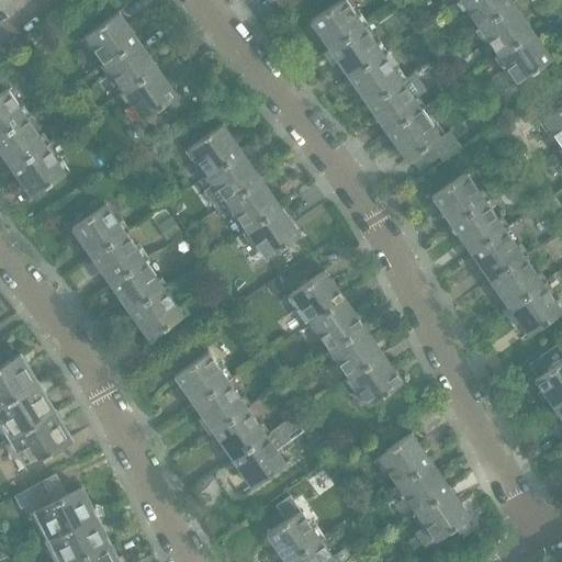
[(363,26),(345,0),(340,0),(310,22),(329,49),(363,26)]
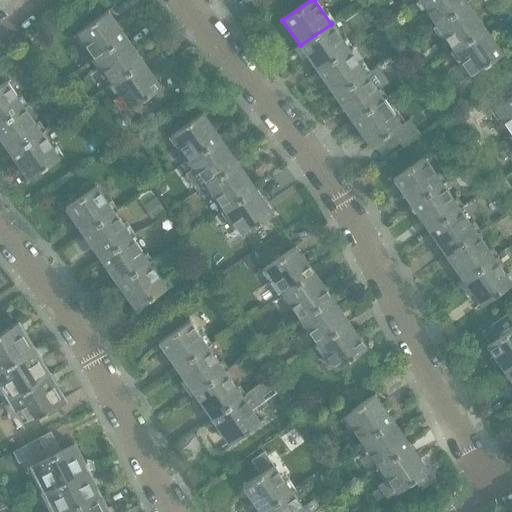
[(469,5),(464,0),(421,0),(419,1),(437,27),(469,5)]
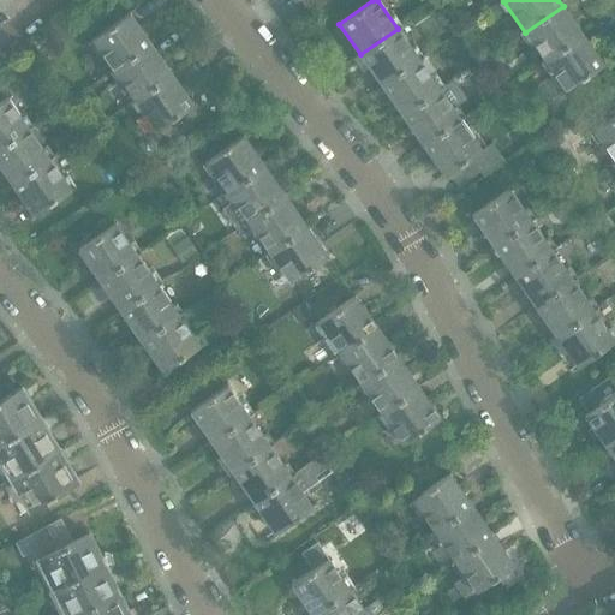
[(584,37),(563,6),(525,33),(547,63),(584,37)]
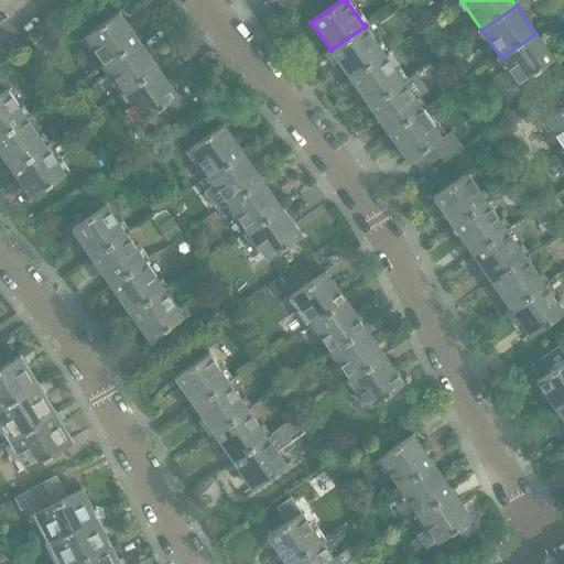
[(138,40),(119,12),(84,35),(104,64),(138,40)]
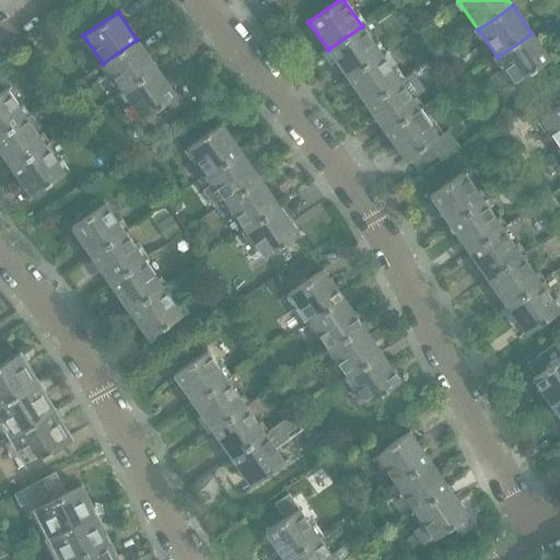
[(382,54),(362,26),(328,49),(347,78),(382,54)]
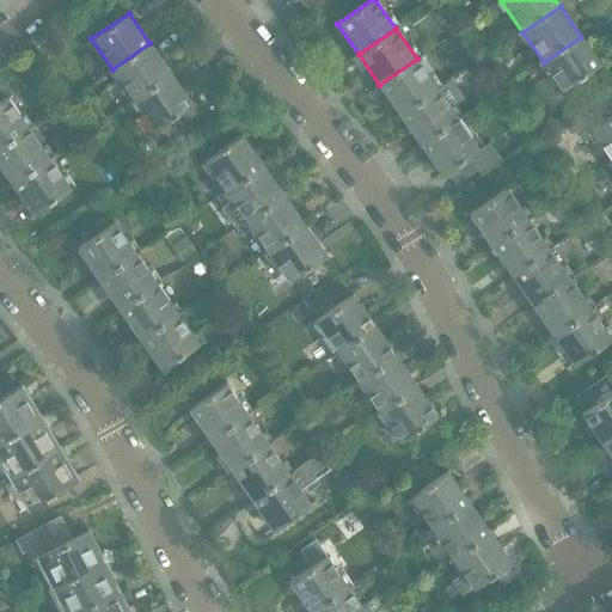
[(600,65),(581,37),(544,62),(563,90),(600,65)]
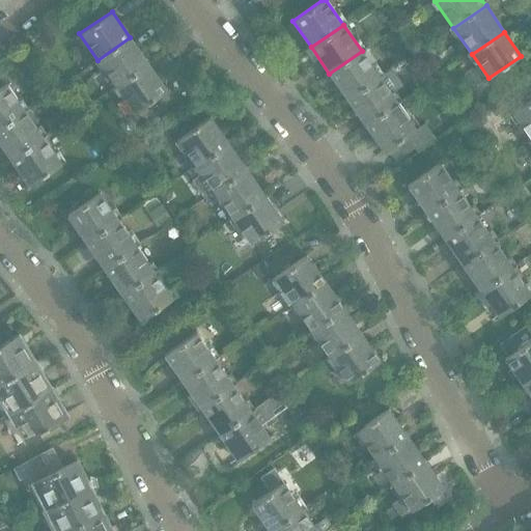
[(147,62),(130,37),(98,60),(115,86),(147,62)]
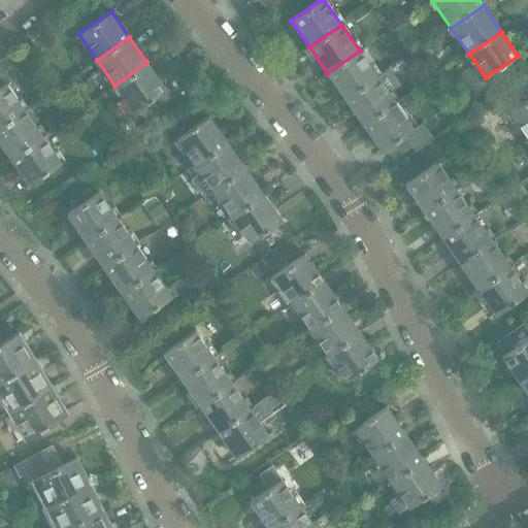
[(377,77),(360,51),(327,73),(345,99),(377,77)]
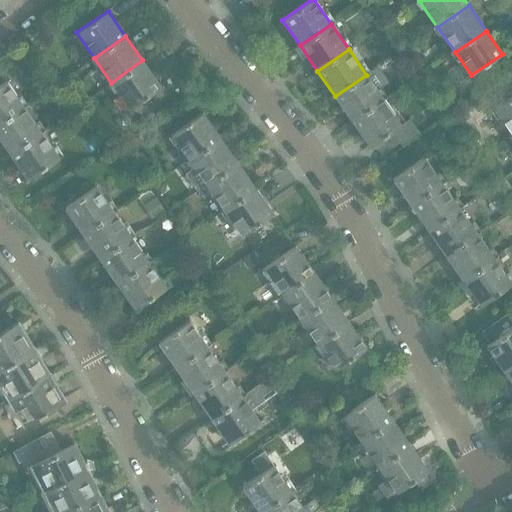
[(161,87),(142,60),(111,83),(129,109),(161,87)]
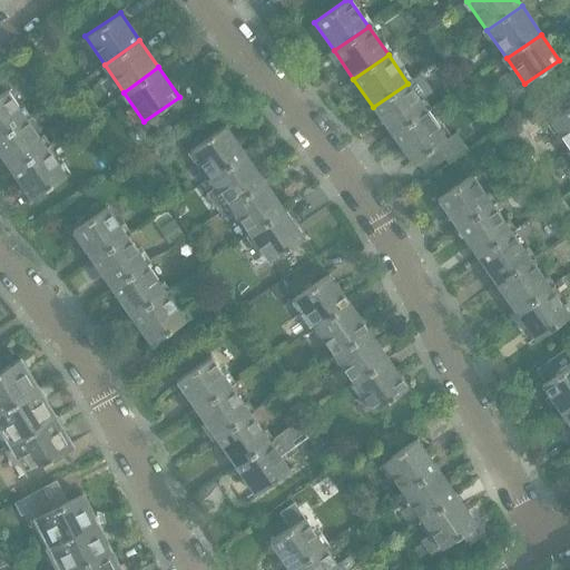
[(426,111),(408,84),(373,107),(392,135),(426,111)]
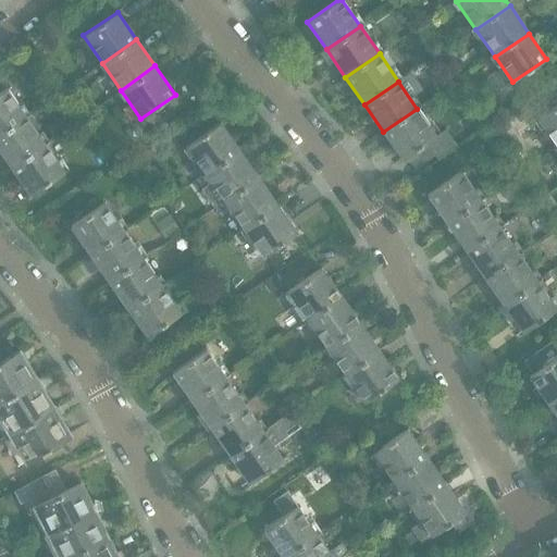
[(0,134),(26,116),(7,88),(0,93),(0,134)]
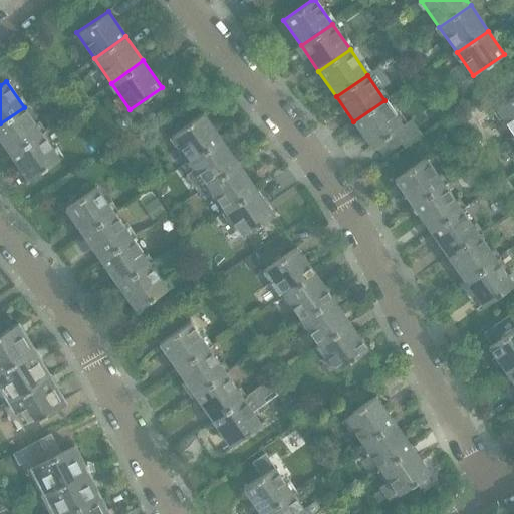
[(513,95),(496,108),(513,135),(513,95)]
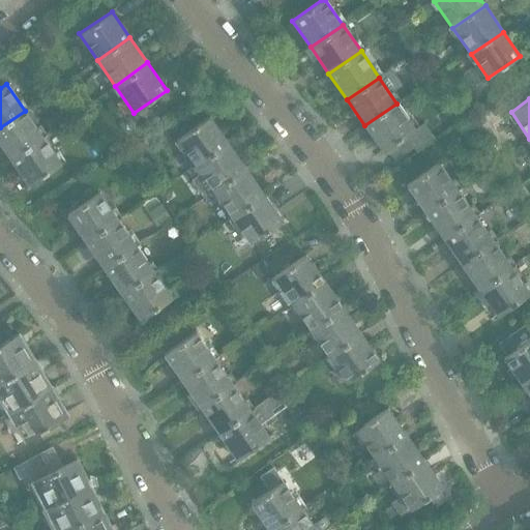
[(415,129),(396,104),(364,125),(383,151),(415,129)]
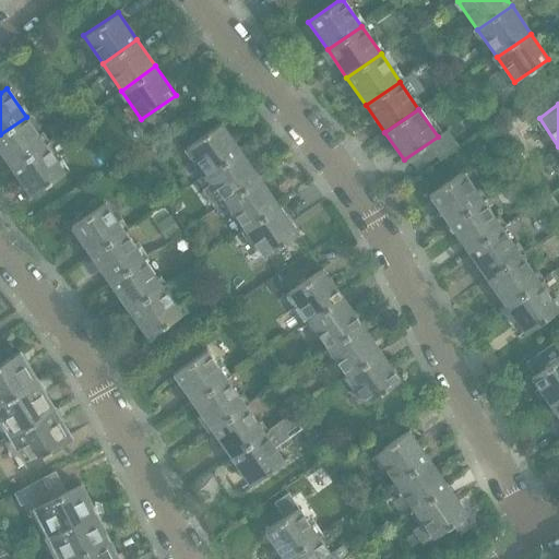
[(45,144),(26,117),(0,134),(0,152),(11,168),(45,144)]
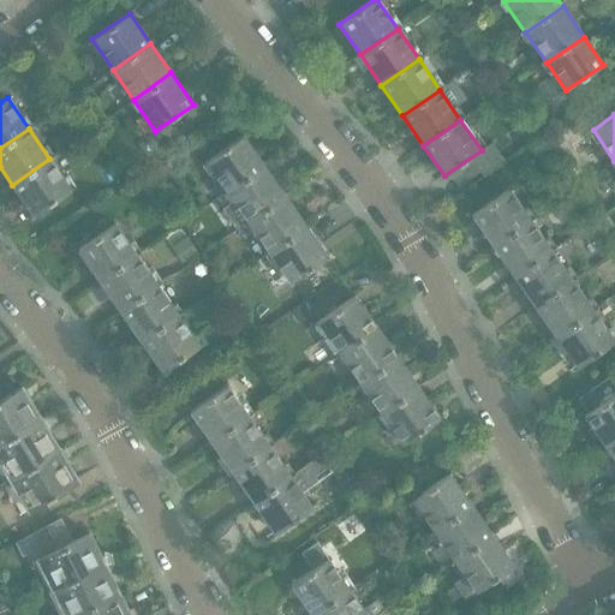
[(264,166),(243,135),(206,161),(227,191),(264,166)]
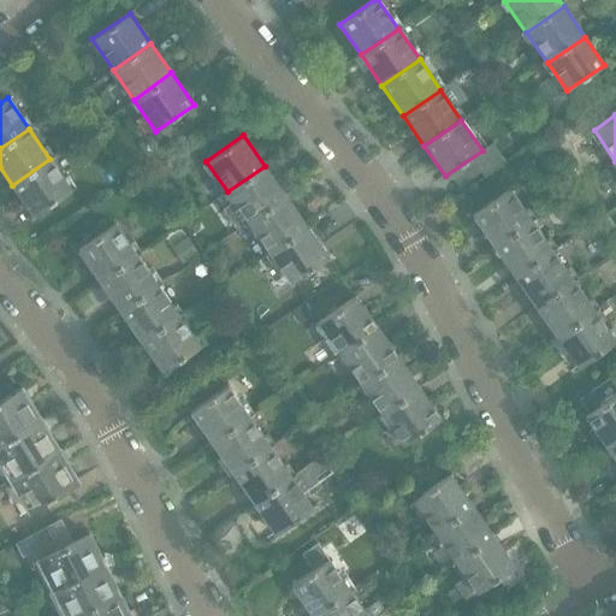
[(71,190),(49,159),(12,185),(34,215),(71,190)]
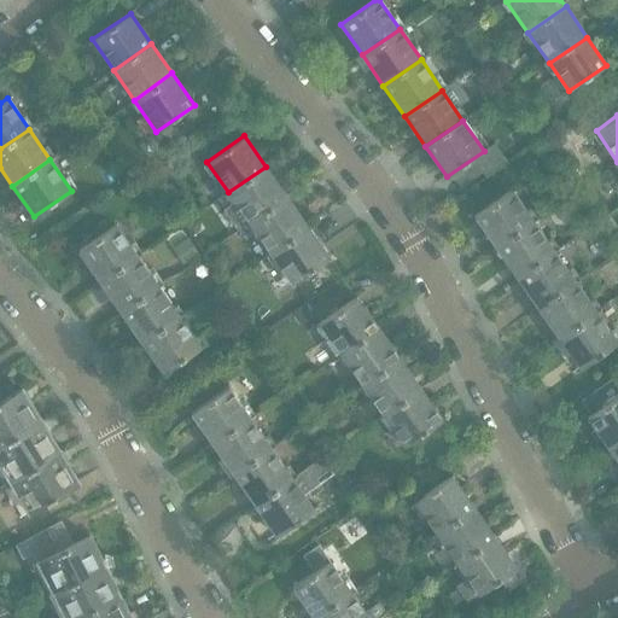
[(139,163),(124,173),(129,180),(144,170),(139,163)]
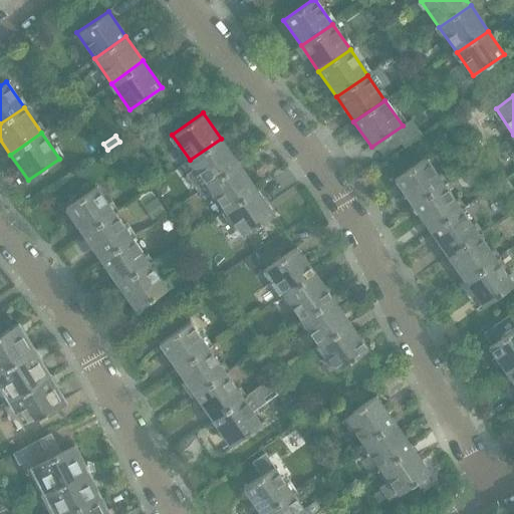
[(238,164),(221,139),(190,160),(207,185),(238,164)]
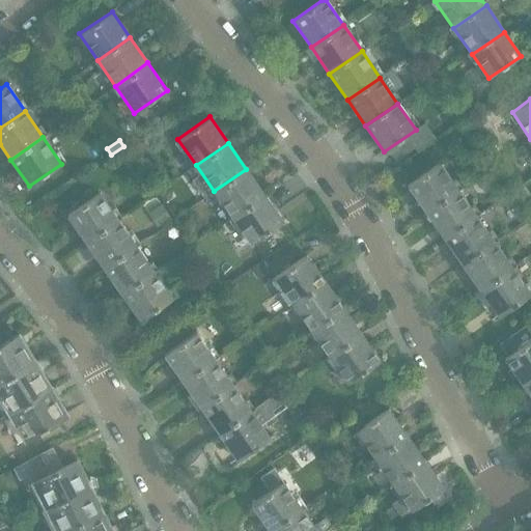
[(457,190),(440,163),(407,186),(425,212),(457,190)]
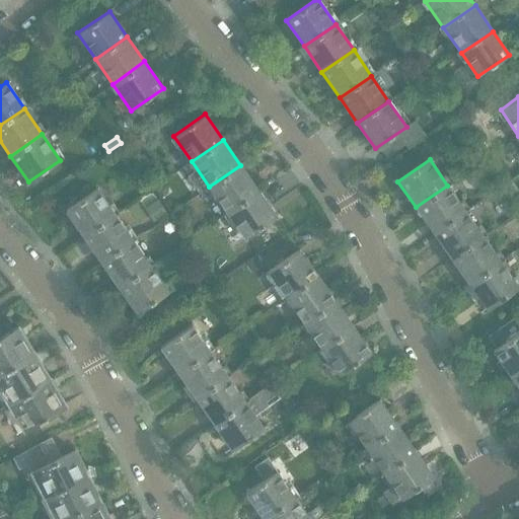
[(258,191),(240,165),(209,187),(227,212),(258,191)]
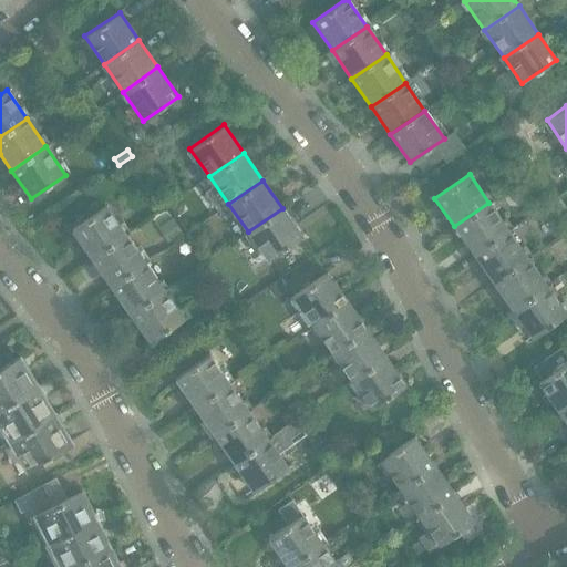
[(179,198),(168,206),(176,216),(186,208),(179,198)]
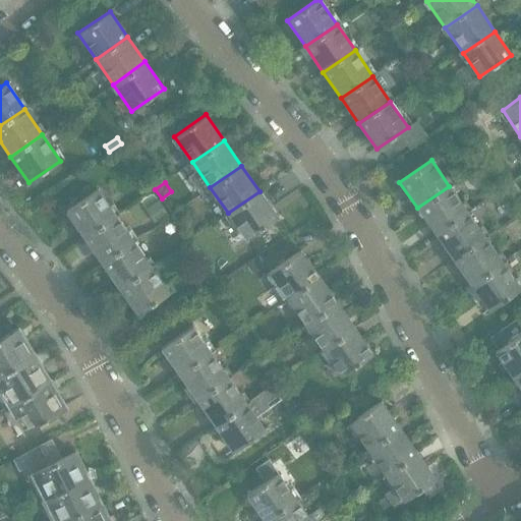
[(467,213),(449,186),(417,208),(436,233),(467,213)]
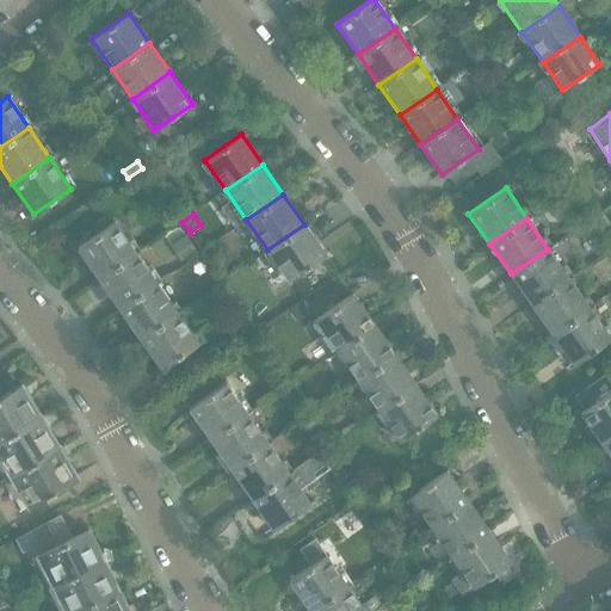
[(136,253),(115,222),(78,248),(99,279),(136,253)]
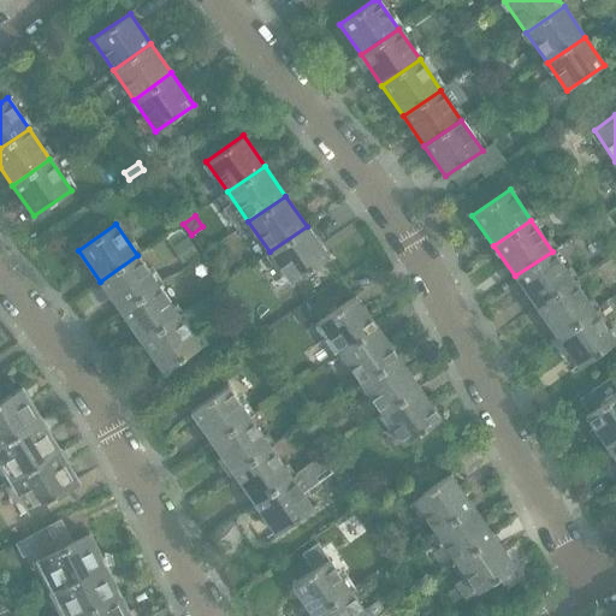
[(329,258),(307,226),(270,252),(291,283),(329,258)]
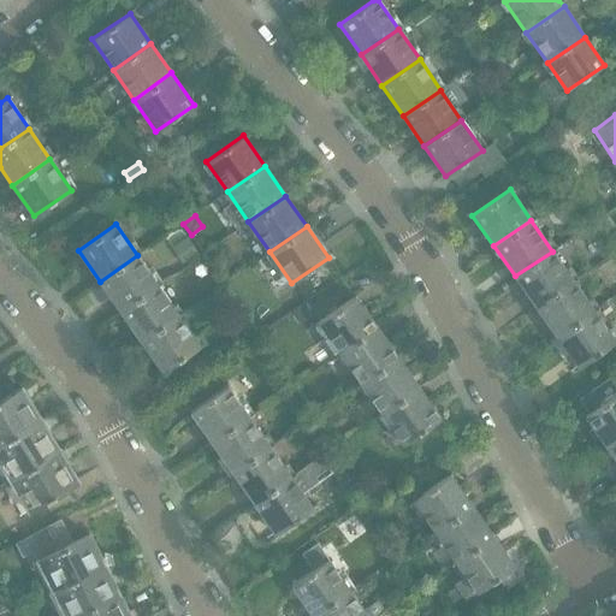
[(187,238),(172,249),(182,265),(197,255),(187,238)]
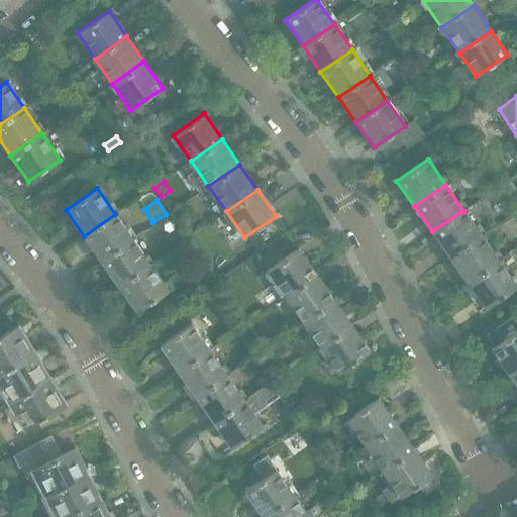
[(481,235),(463,211),(432,231),(449,256),(481,235)]
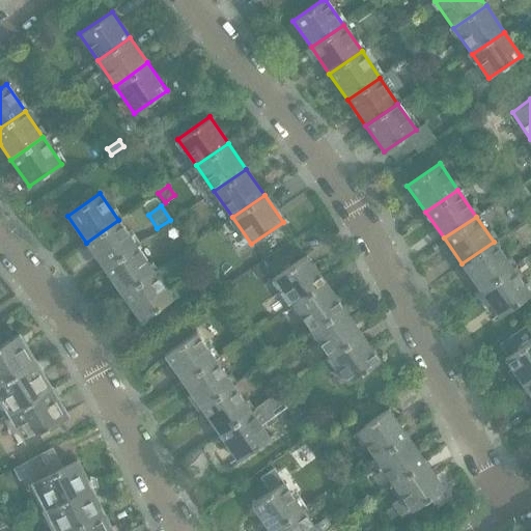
[(136,246),(118,220),(86,243),(104,268),(118,257),(136,246)]
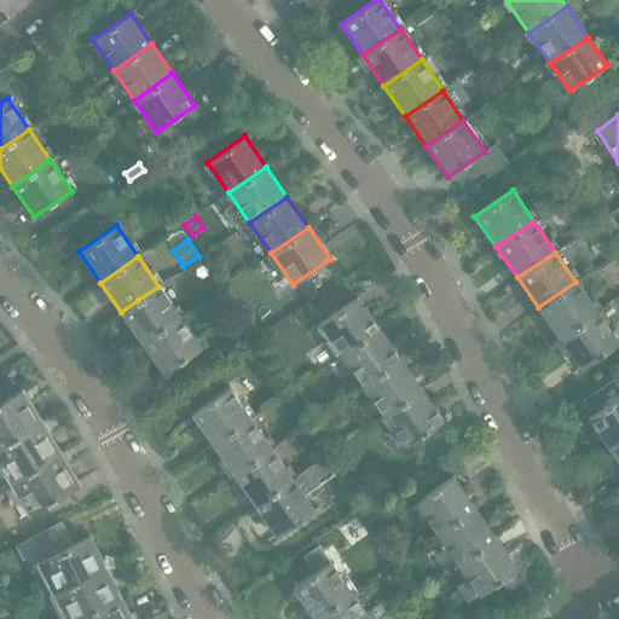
[(597,313),(576,282),(538,307),(560,339),(597,313)]
